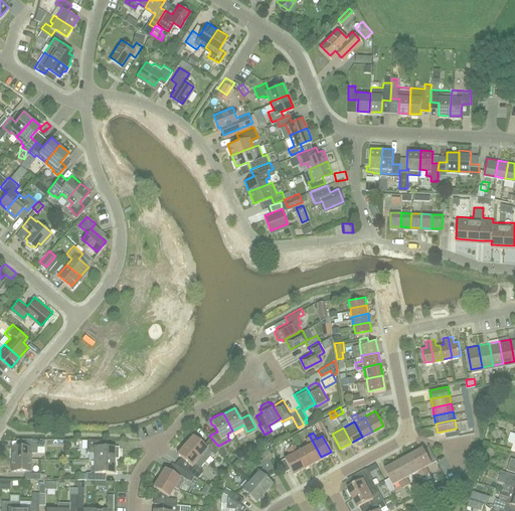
[(192,434),(185,442),(205,460),(210,454),(209,453),(211,450),(214,453),(218,448),(218,446),(209,436),(203,443),(192,434)]
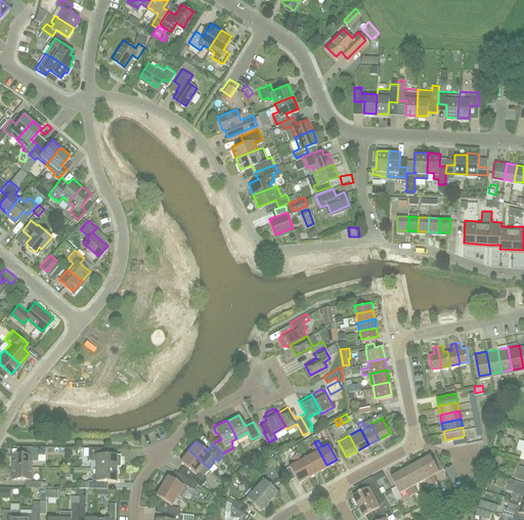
[(317,470),(326,465),(314,442),(311,444),(314,450),(308,453),(317,470)]
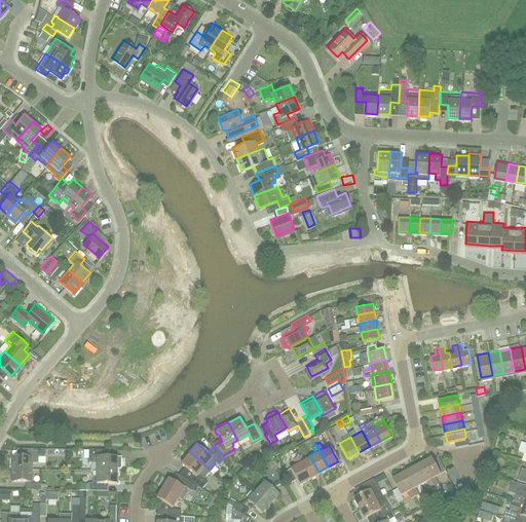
[(97,460),(97,469),(116,469),(116,467),(120,467),(120,455),(104,455),(104,448),(88,447),(88,460),(97,460)]
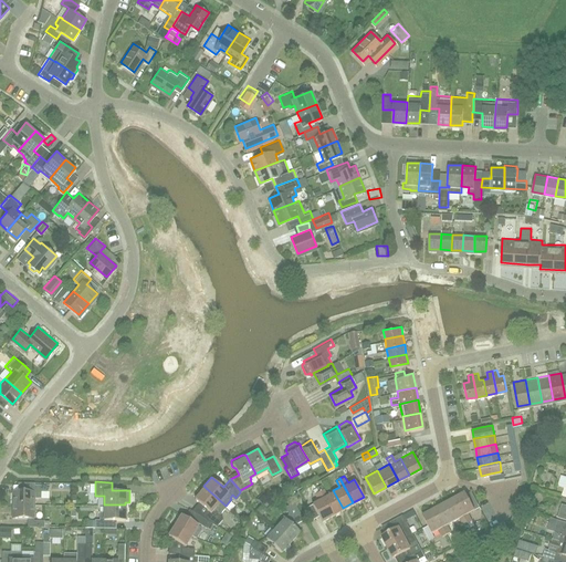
[(11,488),(11,502),(33,502),(33,496),(40,496),(40,489),(49,489),(49,482),(31,482),(31,489),(11,488)]
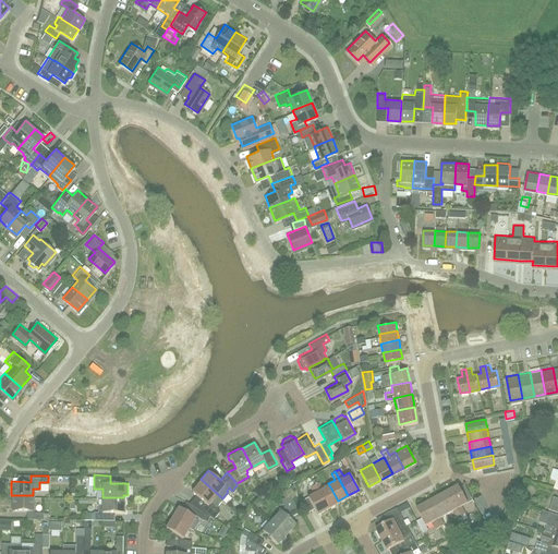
[(204,500),(197,507),(207,513),(214,516),(219,509),(219,507),(217,505),(222,498),(201,479),(192,489),(204,500)]
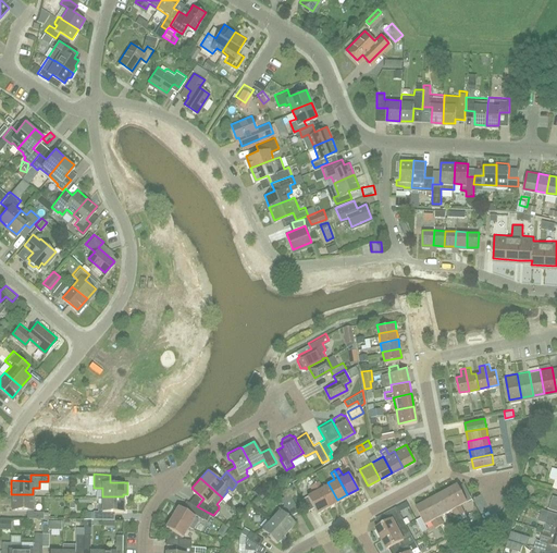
[(326,505),(337,500),(327,482),(322,487),(318,479),(313,481),(326,505)]
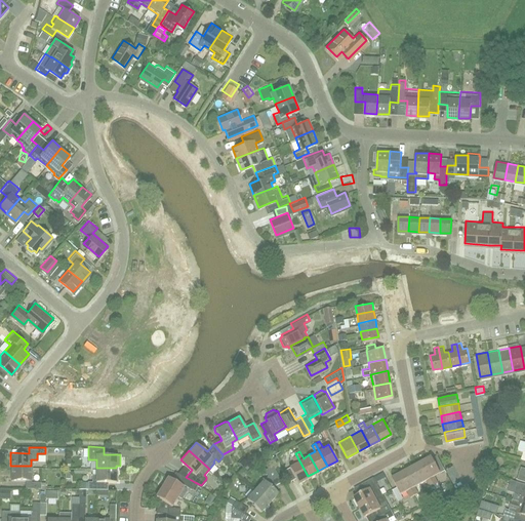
[(295,453),(292,455),(295,463),(289,466),(298,482),(308,476),(295,453)]
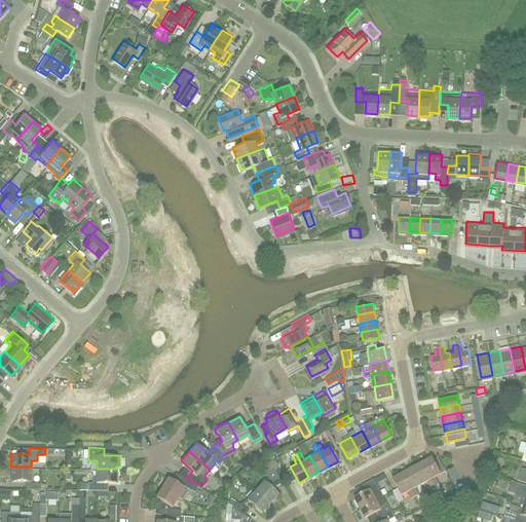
[(435,475),(441,472),(433,455),(422,460),(435,483),(438,489),(441,495),(445,493),(439,481),(435,475)]
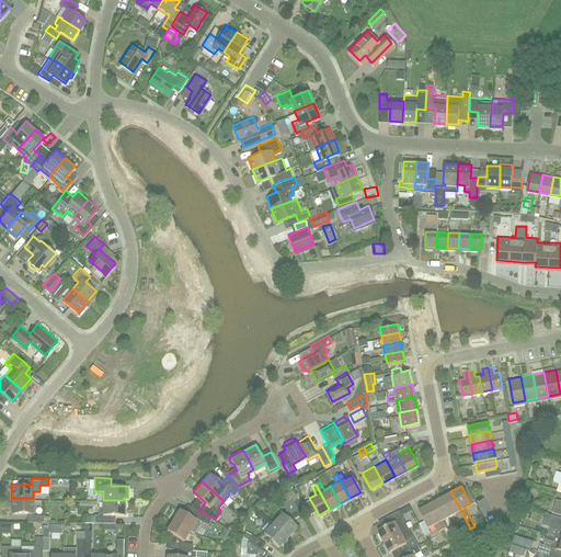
[(459,518),(464,515),(450,491),(439,497),(449,514),(456,511),(459,518)]
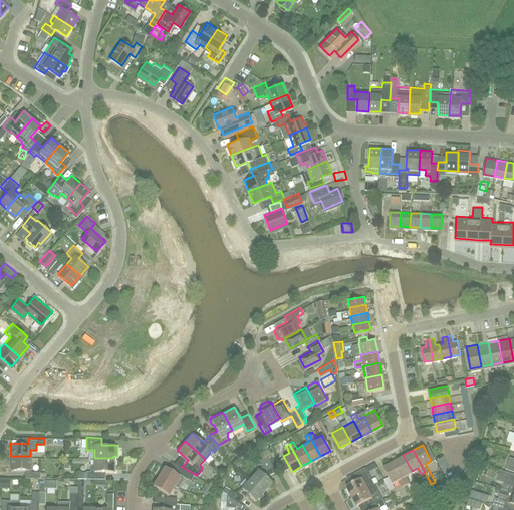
[(258,459),(261,464),(249,478),(263,490),(271,481),(265,476),(268,473),(274,470),(266,455),(258,459)]
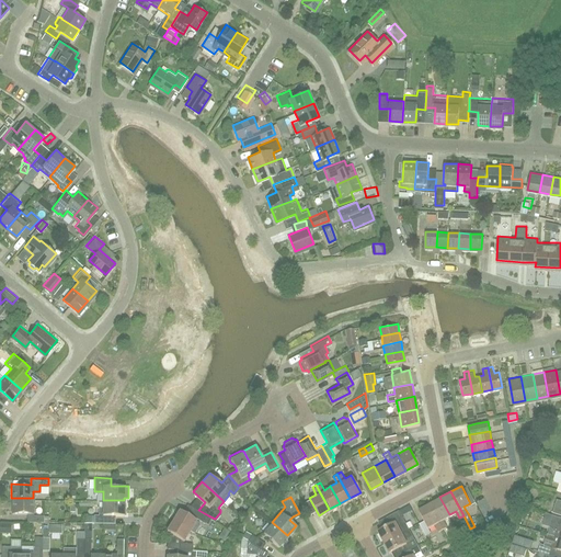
[(439,497),(430,503),(443,526),(447,524),(443,518),(449,514),(439,497)]
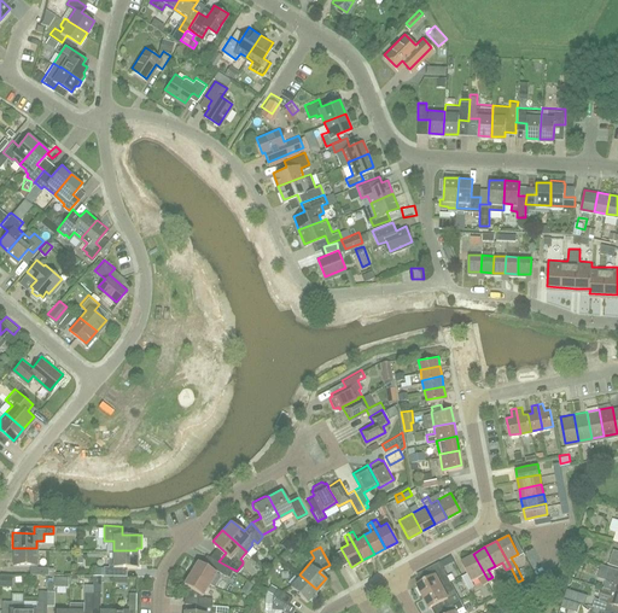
[(12,562),(30,562),(30,571),(48,572),(48,565),(36,565),(36,562),(36,548),(12,548),(12,562)]
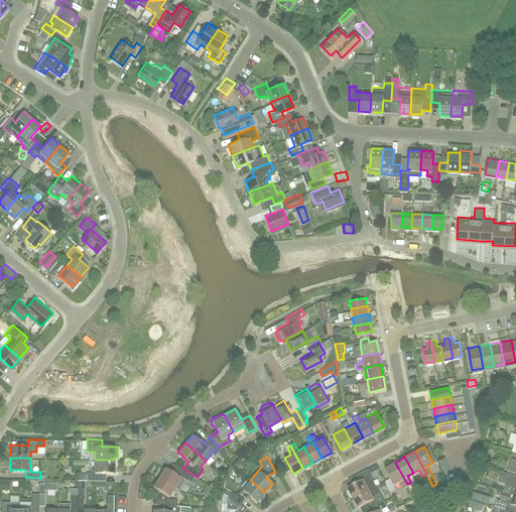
[(113,473),(114,460),(95,460),(95,465),(91,465),(91,472),(86,472),(86,479),(101,480),(101,472),(113,473)]
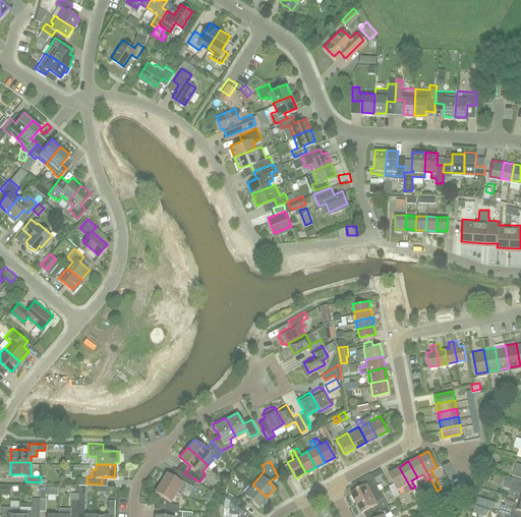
[(383,491),(393,485),(384,467),(374,471),(383,491)]
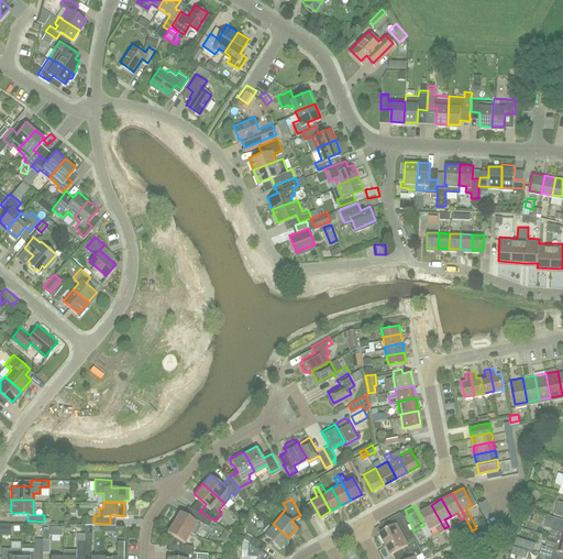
[(440,532),(444,528),(431,505),(420,511),(426,521),(430,527),(437,524),(440,532)]
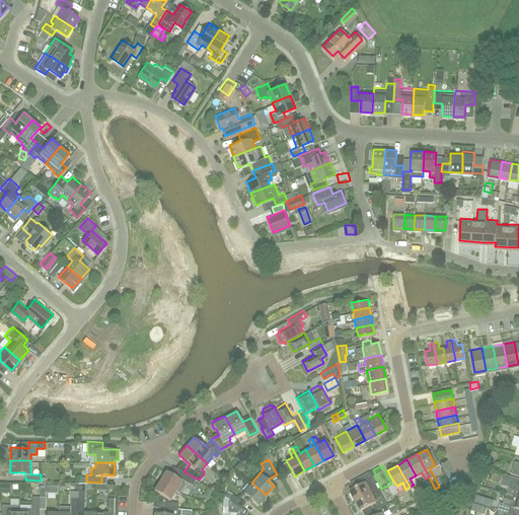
[(166,469),(160,480),(175,489),(175,488),(179,491),(184,483),(183,481),(166,469)]
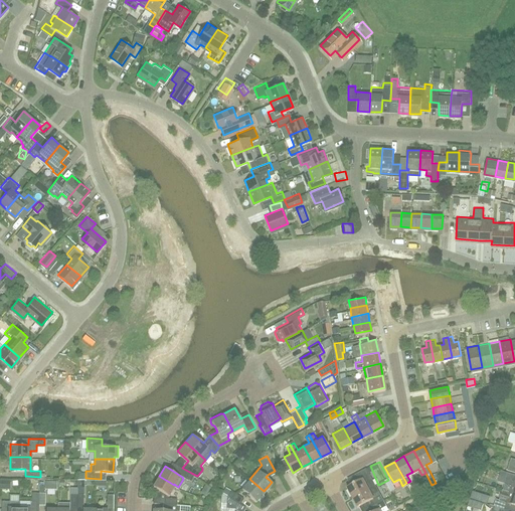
[(177,472),(188,478),(191,473),(182,468),(180,467),(177,472)]
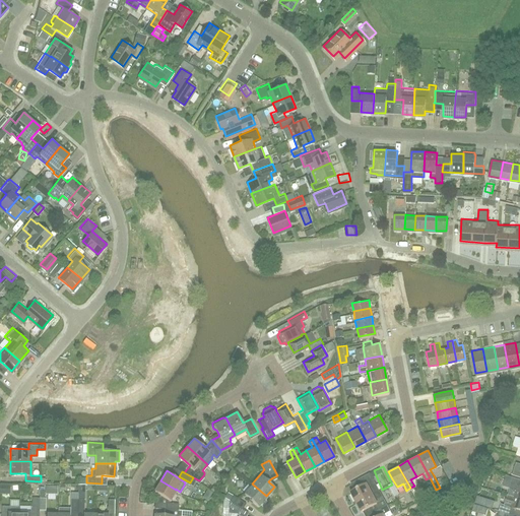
[(350,492),(355,501),(379,489),(376,484),(371,473),(360,479),(363,485),(350,492)]
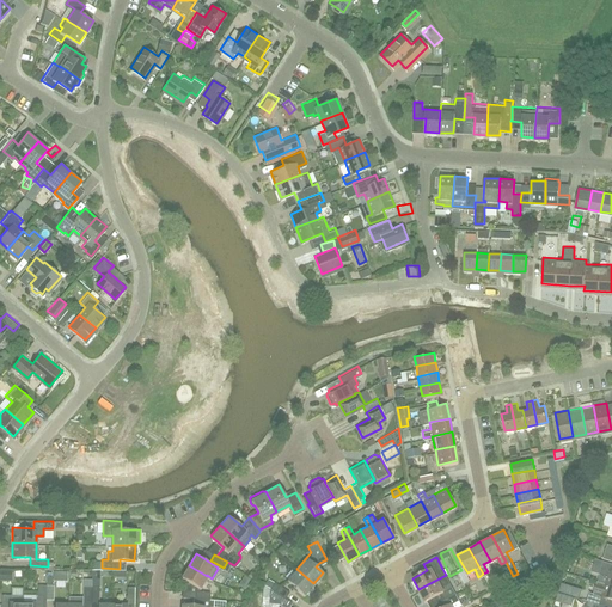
[(611,560),(605,559),(603,566),(601,572),(600,572),(598,581),(606,583),(606,582),(611,583),(611,560)]
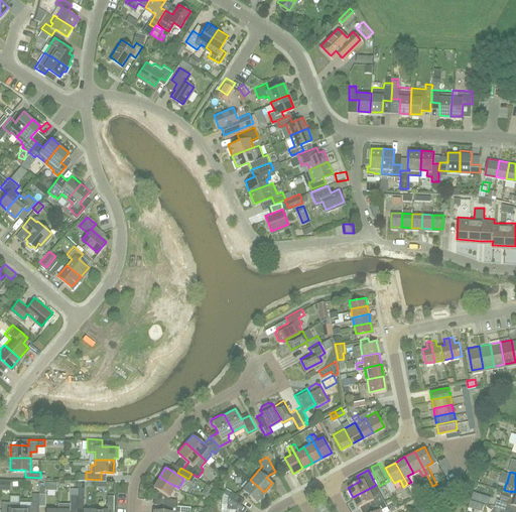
[(174,486),(159,477),(153,486),(168,495),(174,486)]
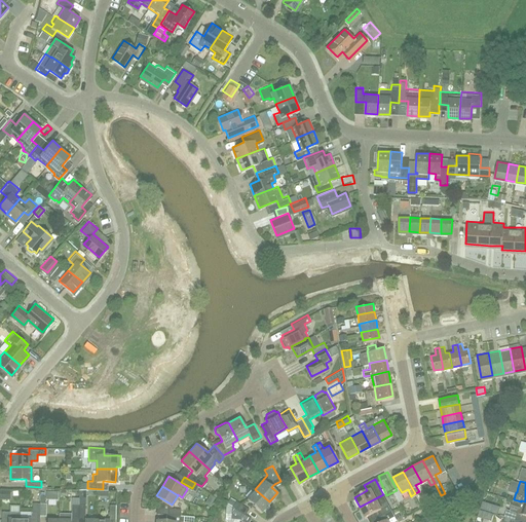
[(269,501),(255,489),(247,498),(261,511),(269,501)]
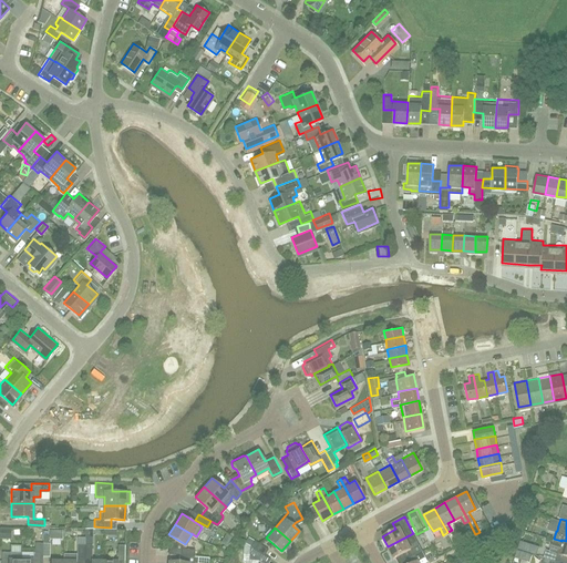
[(413,533),(388,546),(394,558),(408,550),(411,555),(422,550),(416,539),(416,540),(413,533)]
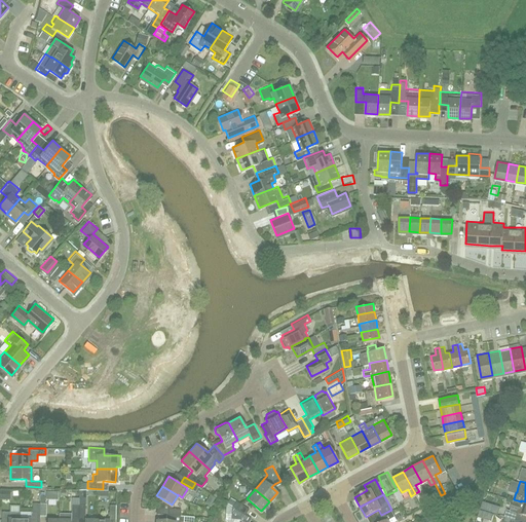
[(246,512),(249,507),(230,495),(227,500),(246,512)]
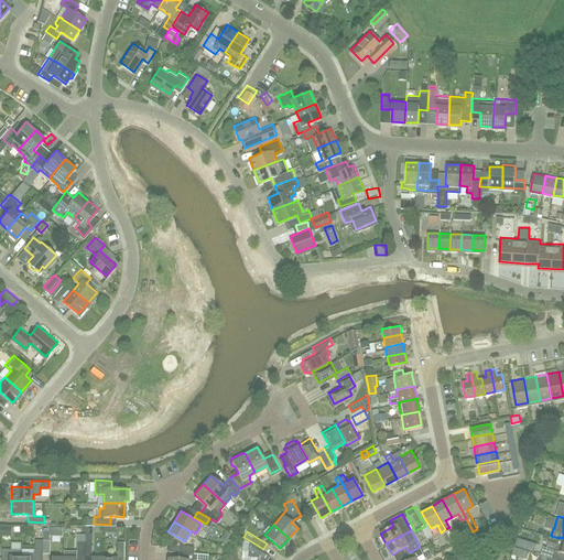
[(551,536),(549,541),(548,547),(543,545),(541,551),(559,557),(560,558),(562,550),(563,550),(563,538),(559,537),(559,538),(551,536)]
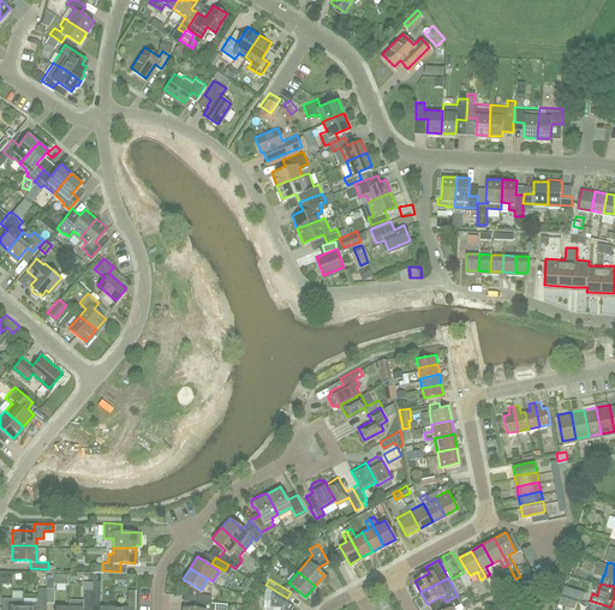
[(280,609),(280,604),(290,609),(293,603),(287,598),(266,585),(266,586),(263,605),(268,609),(280,609)]
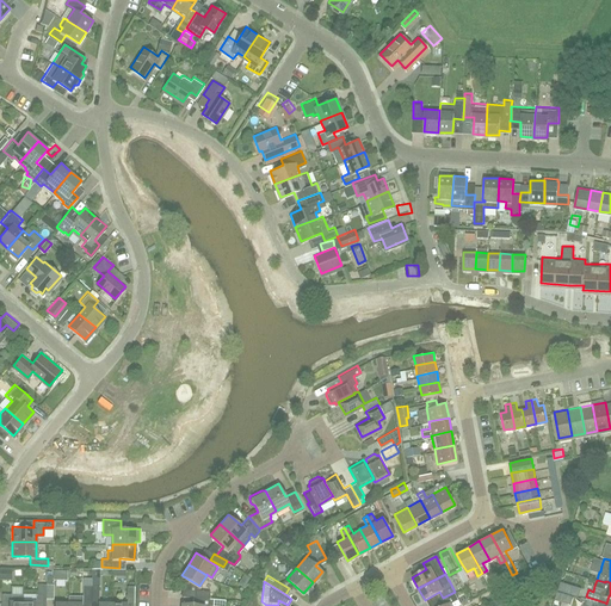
[(37,582),(37,592),(35,592),(35,600),(23,600),(22,605),(43,605),(43,597),(45,597),(45,582),(37,582)]
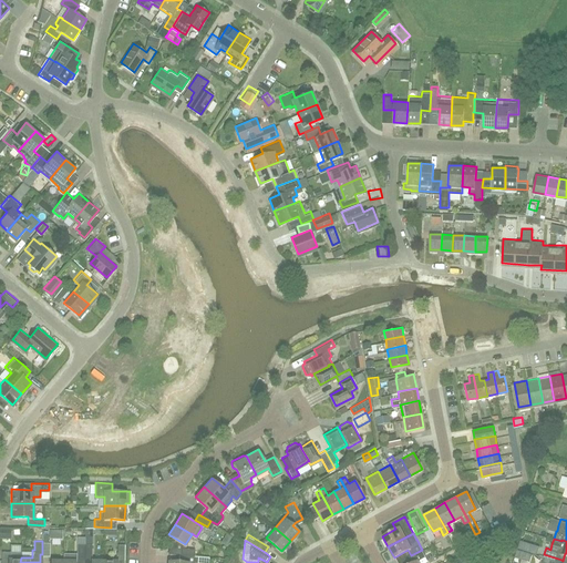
[(20,562),(21,558),(21,550),(1,550),(1,562),(20,562)]
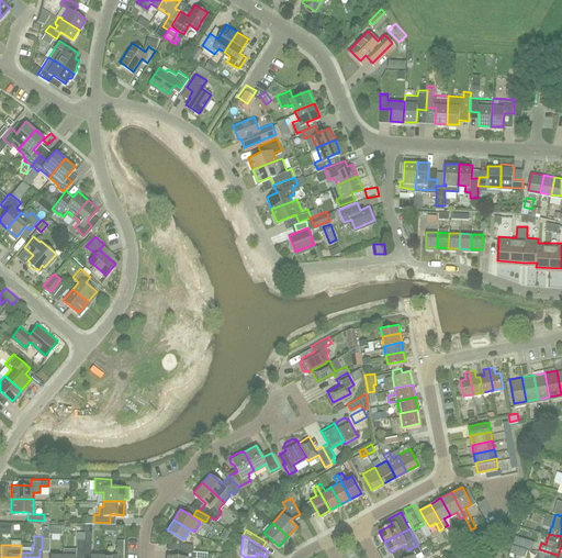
[(407,557),(418,557),(425,555),(418,545),(407,550),(411,557),(407,557)]
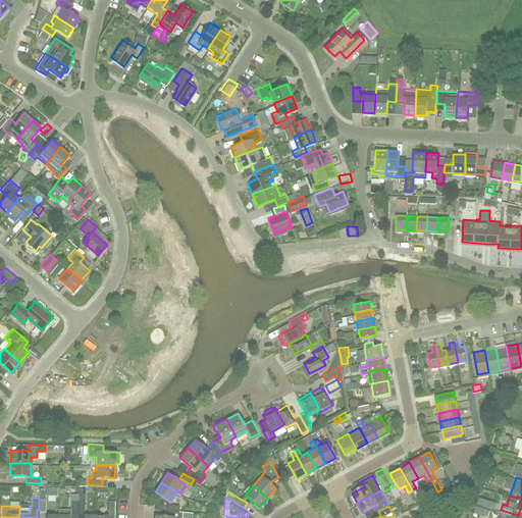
[(58,514),(57,517),(69,517),(69,515),(70,515),(70,512),(68,512),(68,509),(66,507),(58,507),(58,514)]
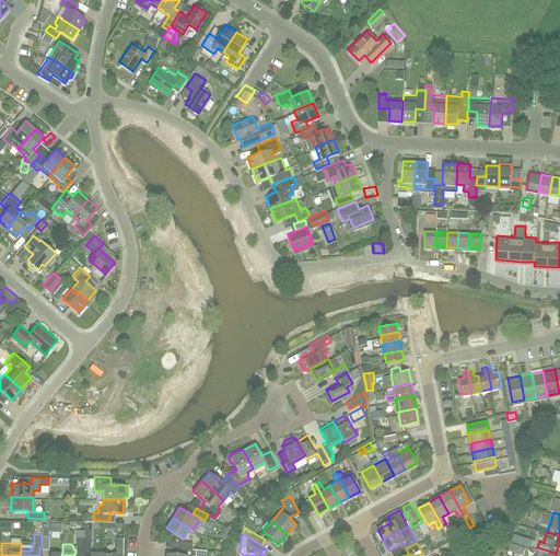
[(516,555),(523,553),(521,545),(514,547),(516,555)]
